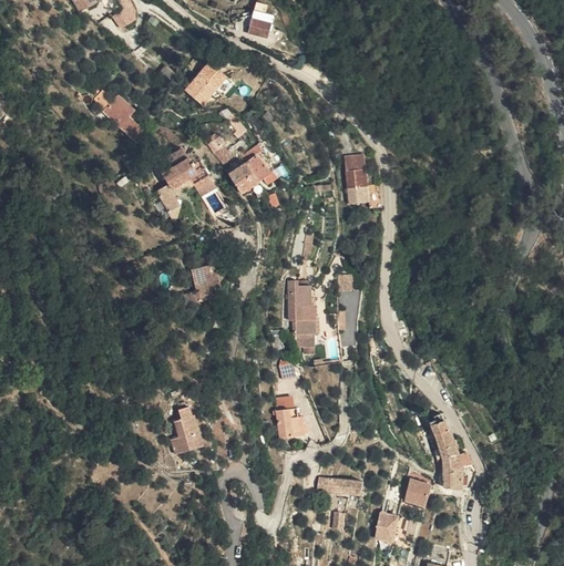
[(73,0),(79,10),(94,1),(93,0),(73,0)]
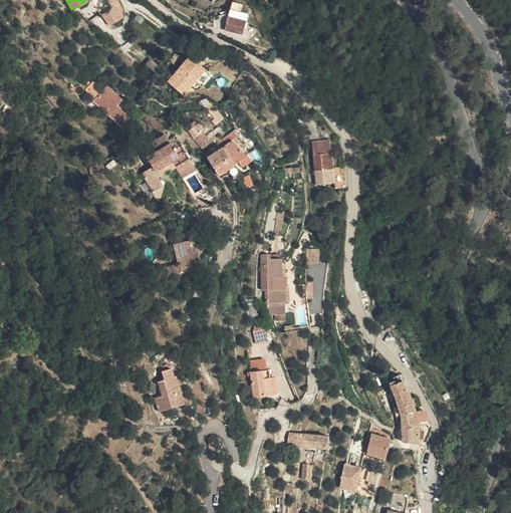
[(104,0),(108,9),(98,13),(104,25),(122,16),(114,0),(104,0)]
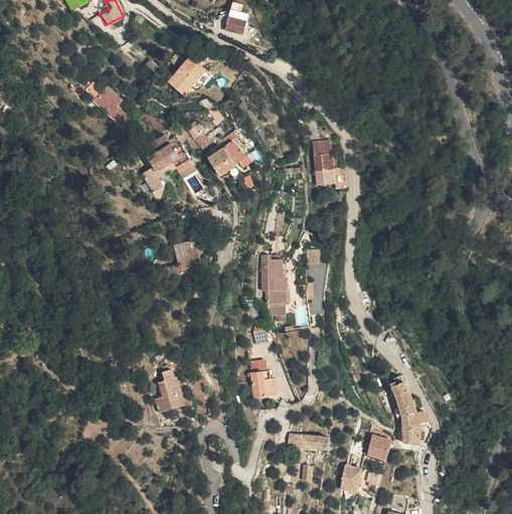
[(251,20),(252,16),(253,13),(248,12),(247,14),(239,12),(234,29),(250,34),(254,21),(251,20)]
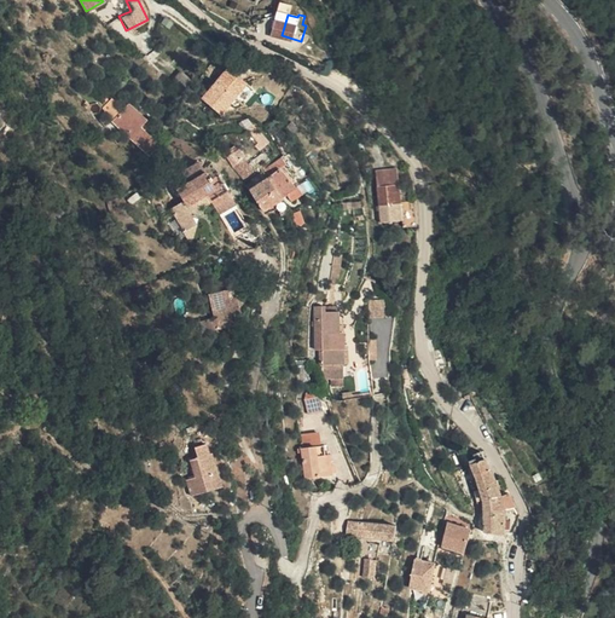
[(221,115),(243,82),(220,67),(197,99),(221,115)]
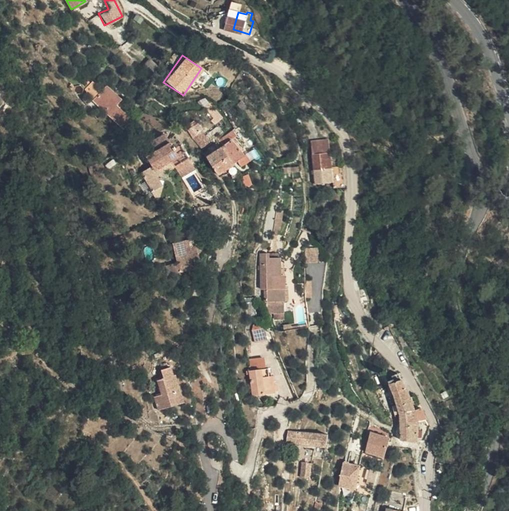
[(120,121),(125,126),(131,119),(110,98),(105,105),(121,120),(120,121)]
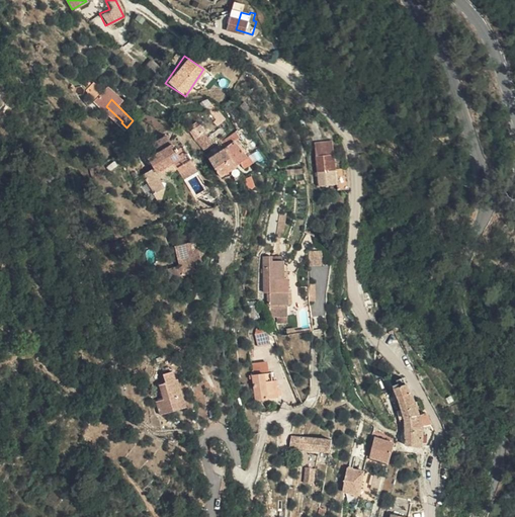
[(202,147),(204,145),(213,140),(205,127),(197,133),(194,134),(202,147)]
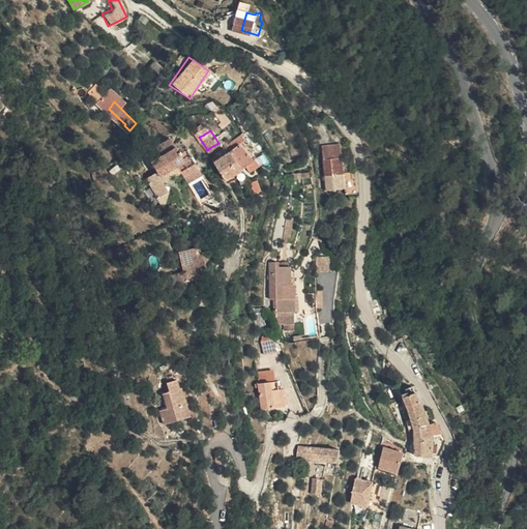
[(159,184),(163,182),(173,176),(170,170),(185,162),(181,153),(173,138),(157,146),(163,155),(152,162),(157,171),(153,174),(159,184)]
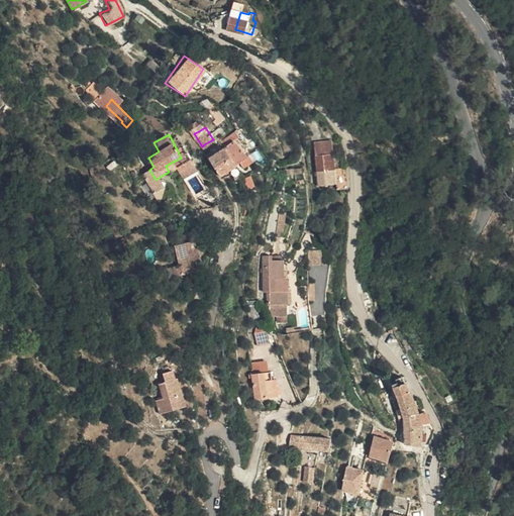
[(231,152),(241,144),(236,137),(230,142),(226,145),(231,152)]
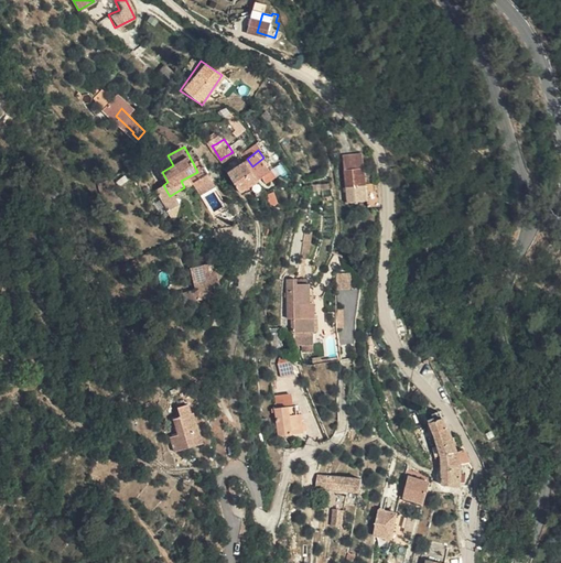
[(354,166),(345,168),(348,202),(367,198),(363,152),(353,153),(354,166)]
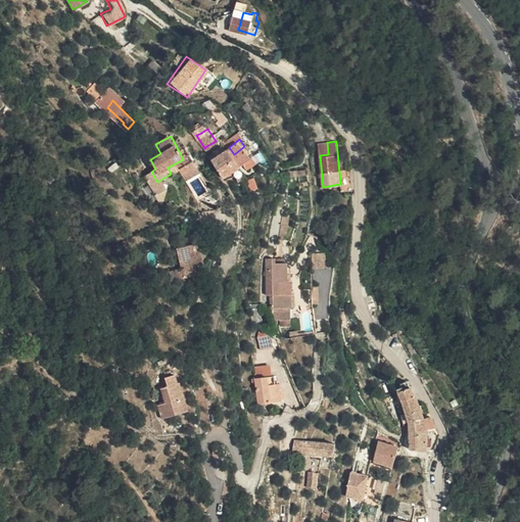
[(319,142),(320,155),(328,154),(327,142),(319,142)]
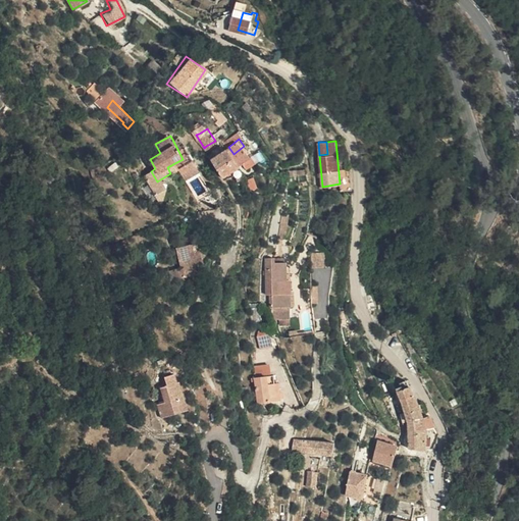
[(183,159),(186,164),(194,160),(187,146),(178,151),(183,159)]
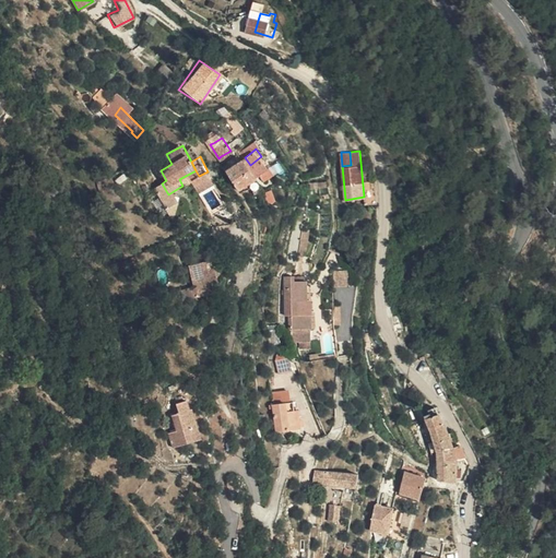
[(269,168),(261,156),(250,165),(257,177),(269,168)]
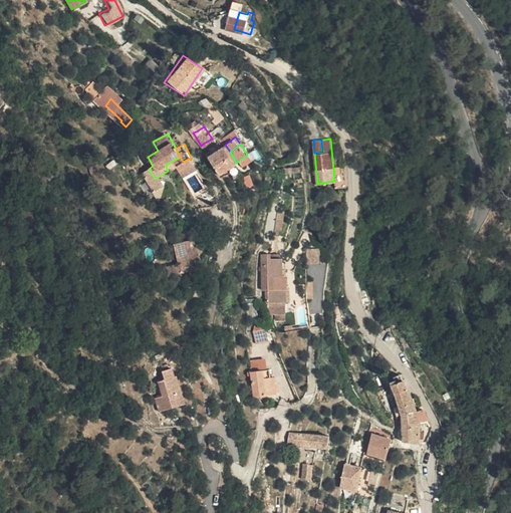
[(223,158),(230,152),(225,145),(219,150),(223,158)]
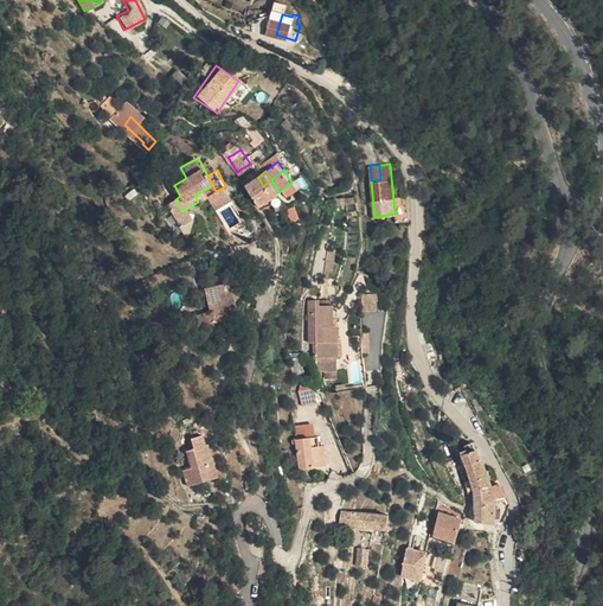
[(252,193),(263,186),(258,177),(254,179),(250,176),(245,180),(252,193)]
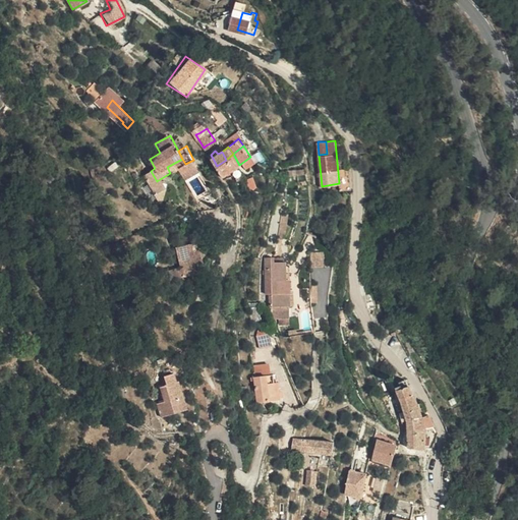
[(236,174),(241,171),(239,165),(233,154),(226,160),(217,166),(225,180),(236,174)]
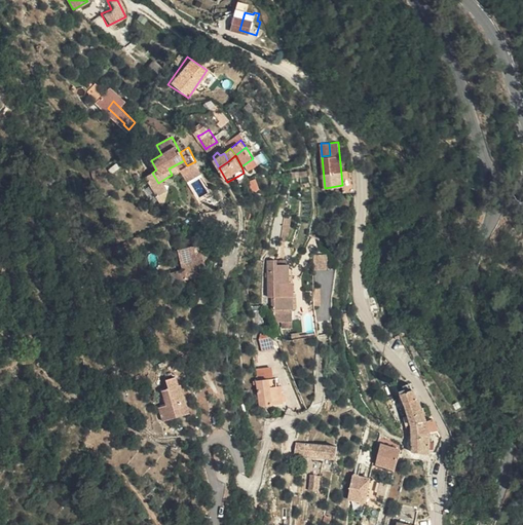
[(169,169),(172,175),(187,165),(184,160),(169,169)]
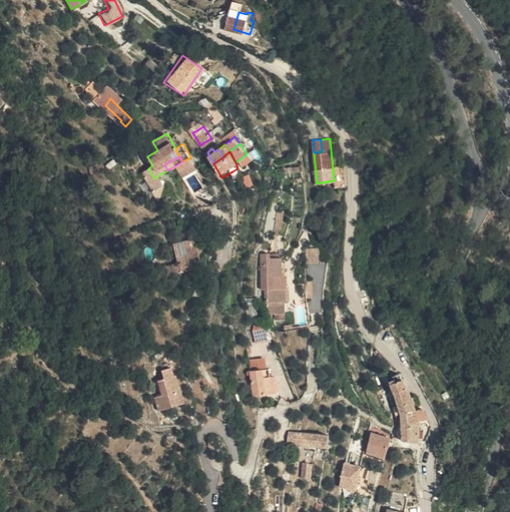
[(234,177),(240,175),(237,168),(232,171),(234,177)]
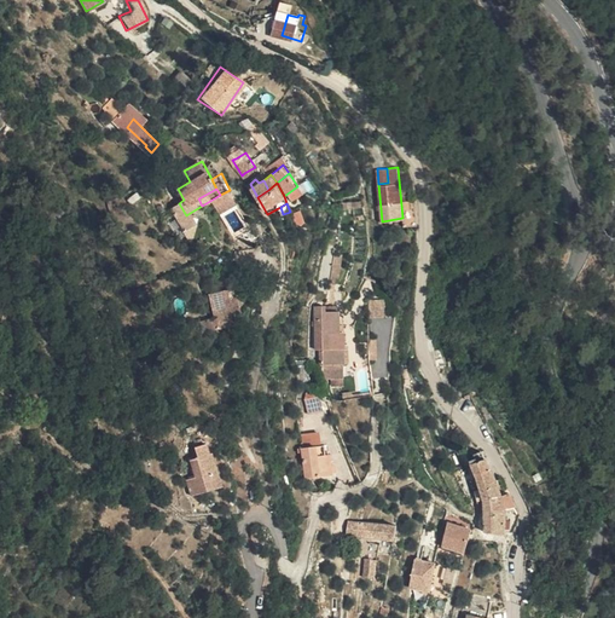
[(186,215),(196,230),(197,225),(190,213),(186,215)]
